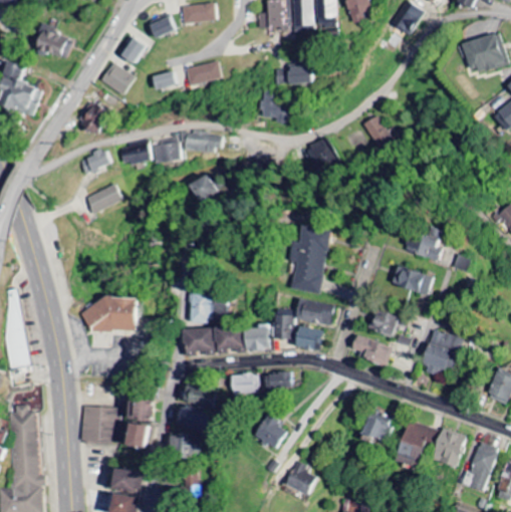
[(290,27),(289,0),(265,0),(266,13),(257,13),(258,28),(290,27)]
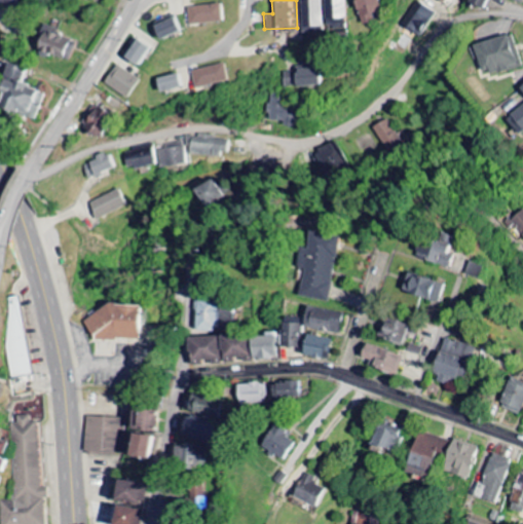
[(298,0),(299,28),(320,28),(318,0),(298,0)]
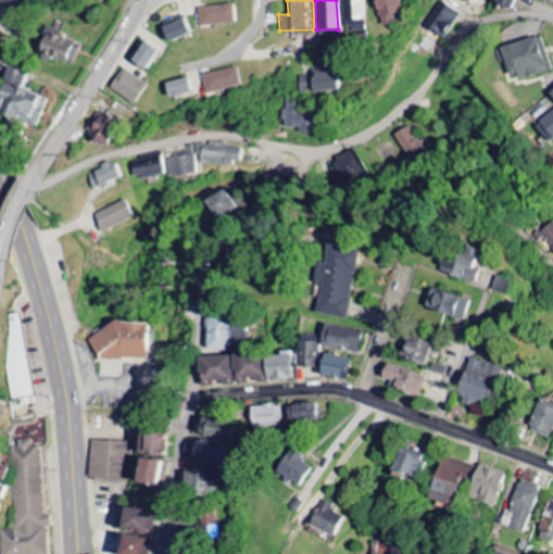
[(340,0),(341,27),(363,26),(362,0),(340,0)]
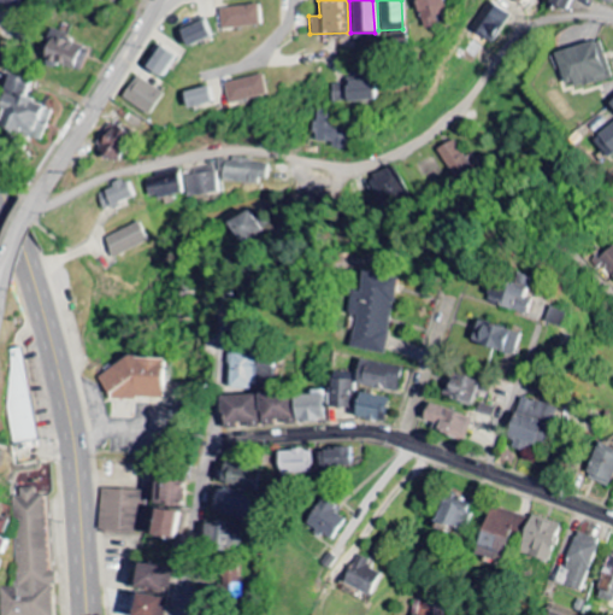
[(414,0),(423,28),(447,19),(441,0),(414,0)]
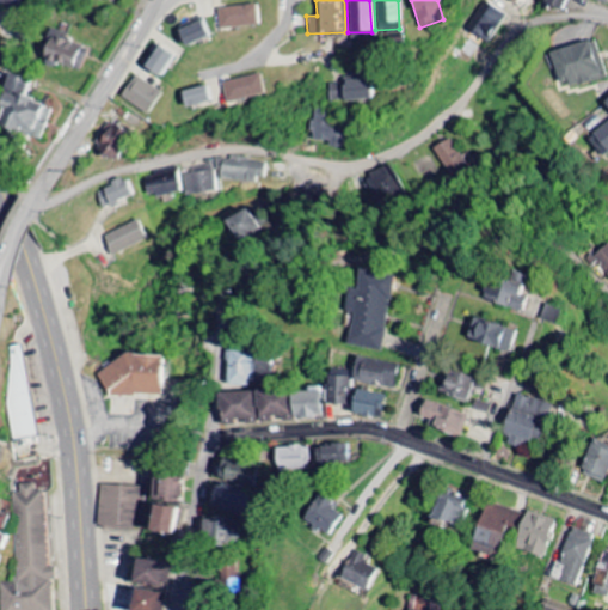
[(541,0),(540,2),(558,11),(562,0),(541,0)]
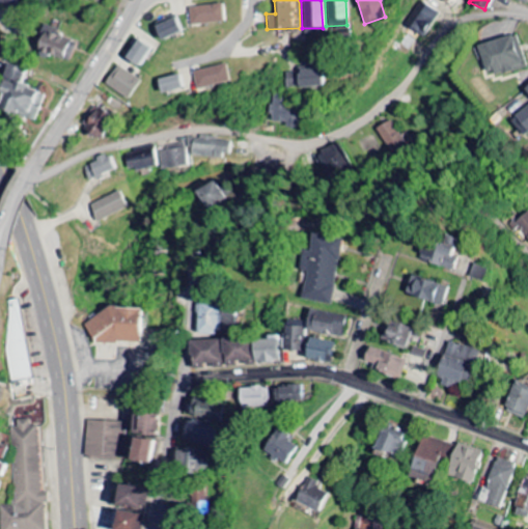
[(424,34),(434,8),(414,1),(404,28),(424,34)]
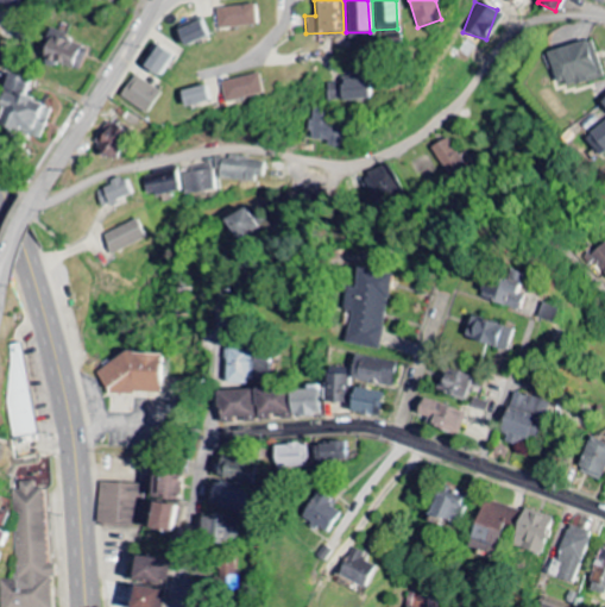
[(215,29),(253,24),(250,2),(213,8),(215,29)]
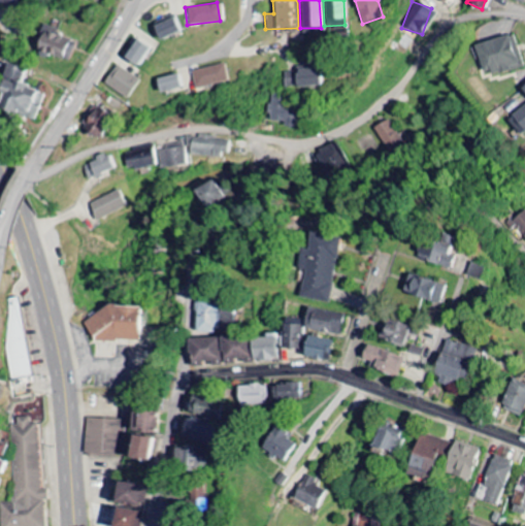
[(176,32),(171,18),(150,25),(154,39),(176,32)]
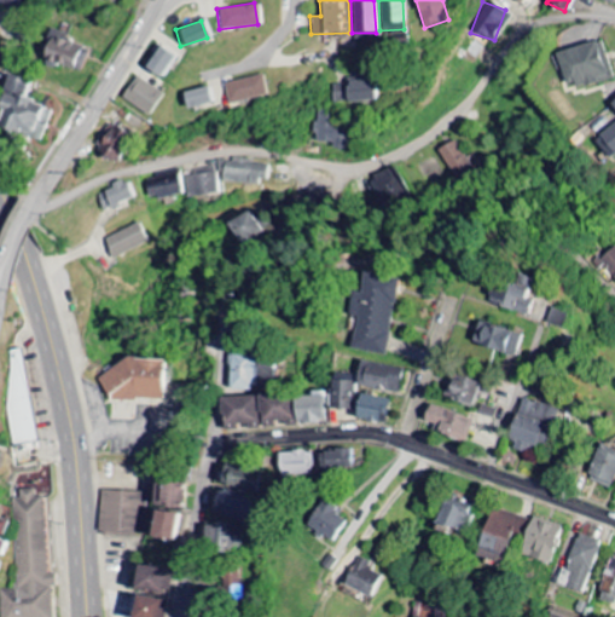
[(76,73),(86,46),(47,32),(38,58),(76,73)]
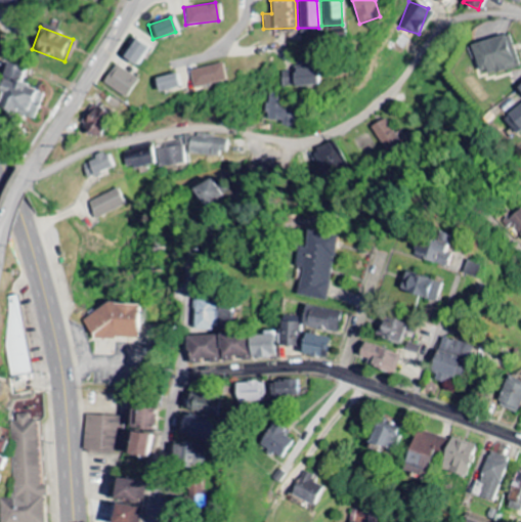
[(517,66),(508,33),(470,44),(479,77),(517,66)]
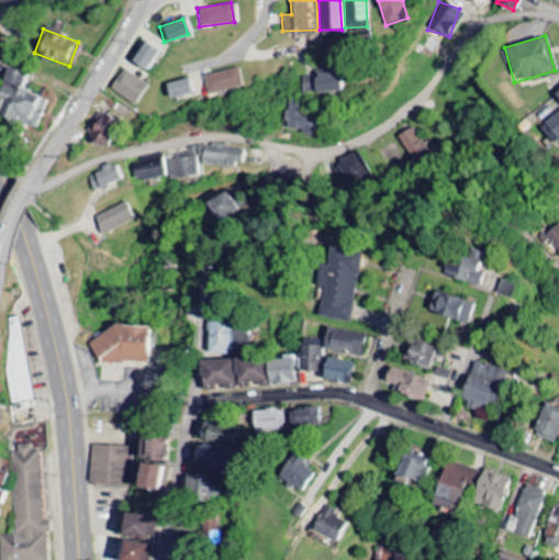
[(144,71),(156,52),(142,42),(129,60),(144,71)]
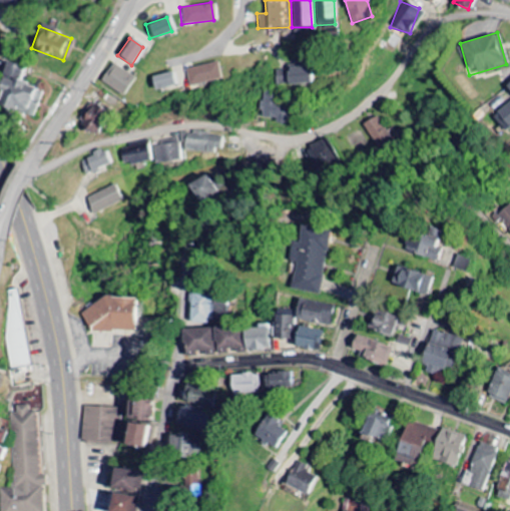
[(0,105),(31,119),(43,90),(18,81),(23,68),(6,61),(0,76),(0,90),(1,91),(0,94),(0,105)]
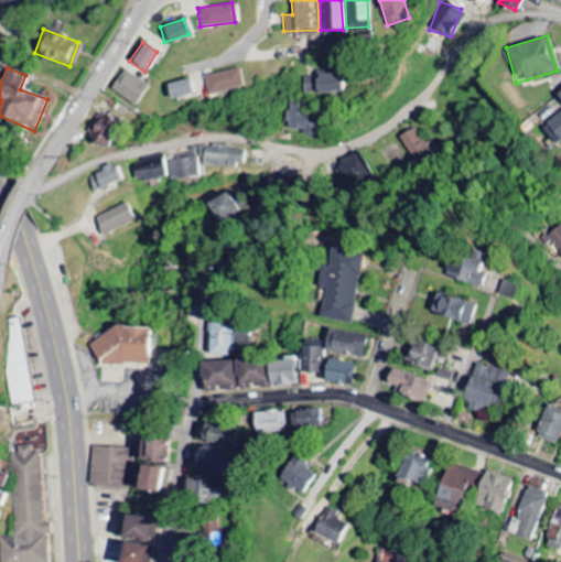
[(133,105),(148,85),(123,67),(109,87),(133,105)]
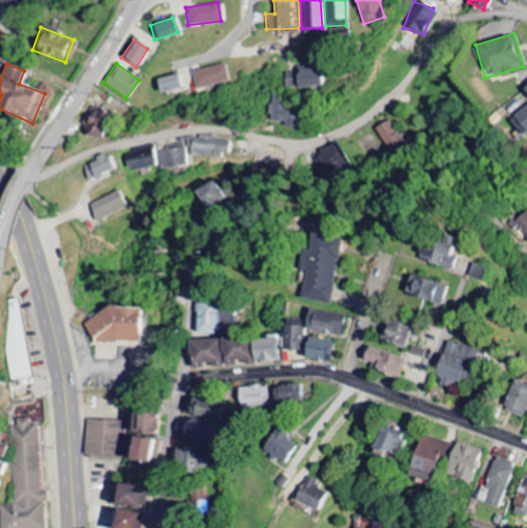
[(192,69),(195,87),(228,82),(225,64),(192,69)]
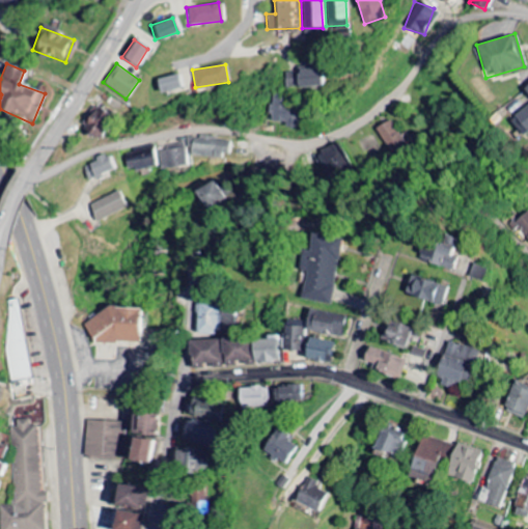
[(320,68),(285,70),(286,86),(320,86),(320,68)]
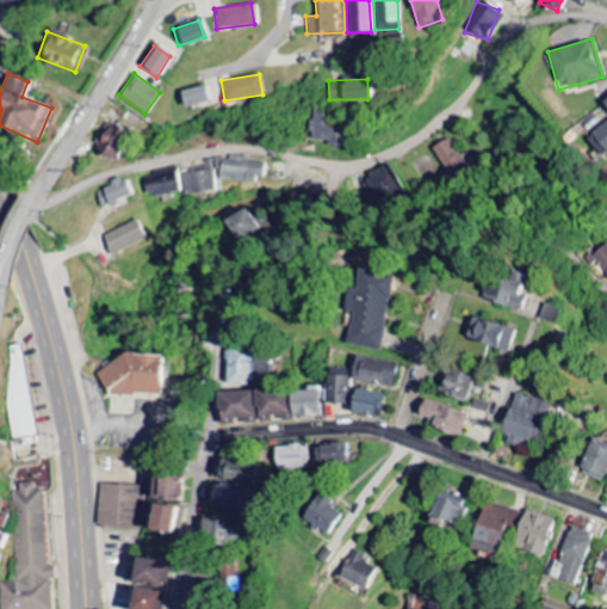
[(179,91),(183,108),(208,102),(204,85),(179,91)]
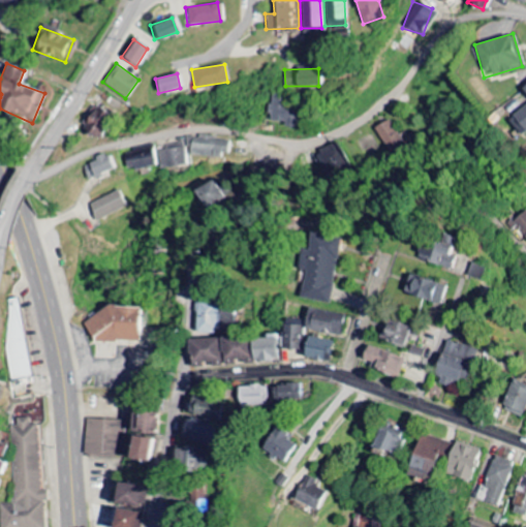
[(525,95),(525,102),(508,120),(523,134),(525,131),(525,82),(520,89),(525,95)]
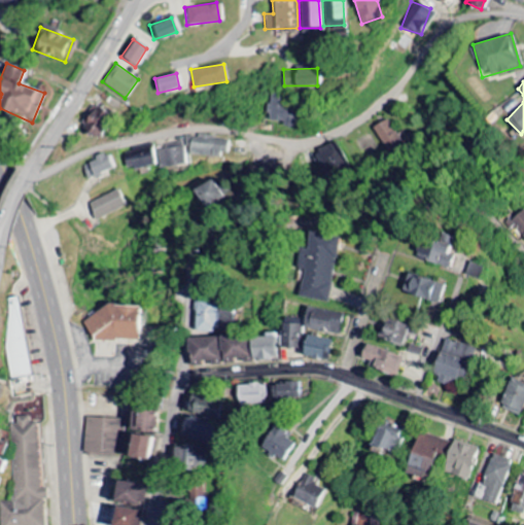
[(294,127),(298,105),(283,103),(285,96),(270,93),(266,118),(282,121),(281,125),(294,127)]
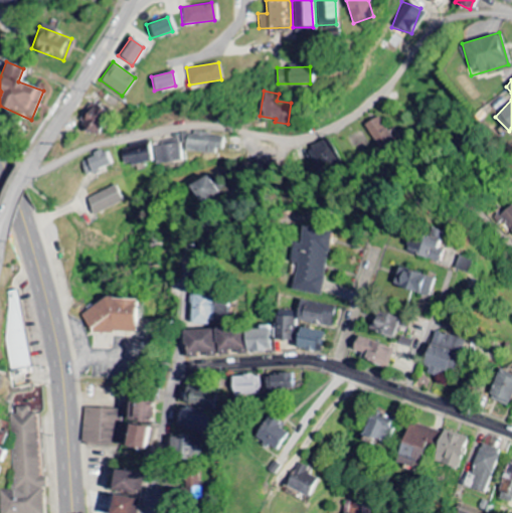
[(93,135),(109,114),(93,102),(76,123),(93,135)]
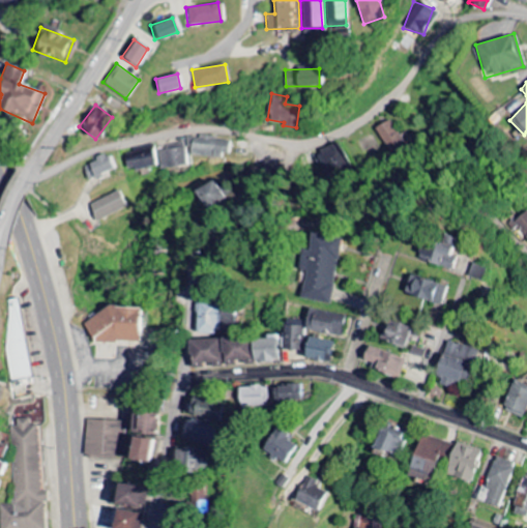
[(387,149),(402,142),(388,119),(375,126),(387,149)]
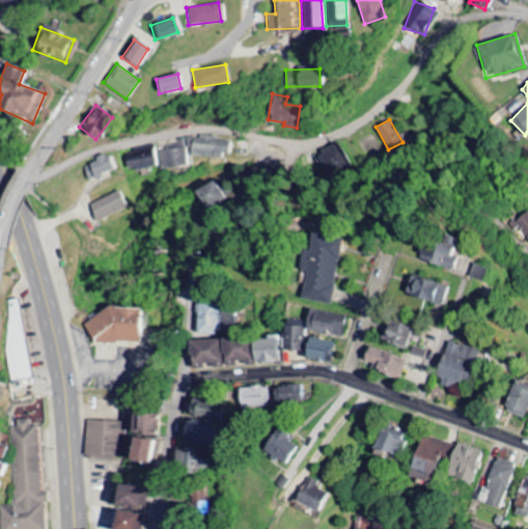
[(225,156),(226,140),(214,139),(214,136),(188,135),(188,155),(225,156)]
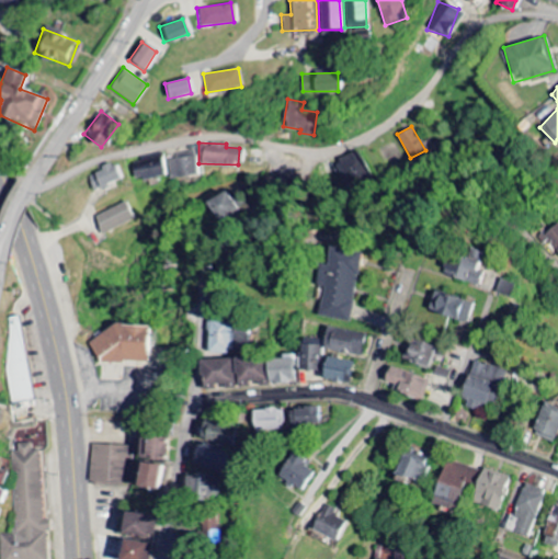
[(171,178),(197,174),(194,151),(168,155),(171,178)]
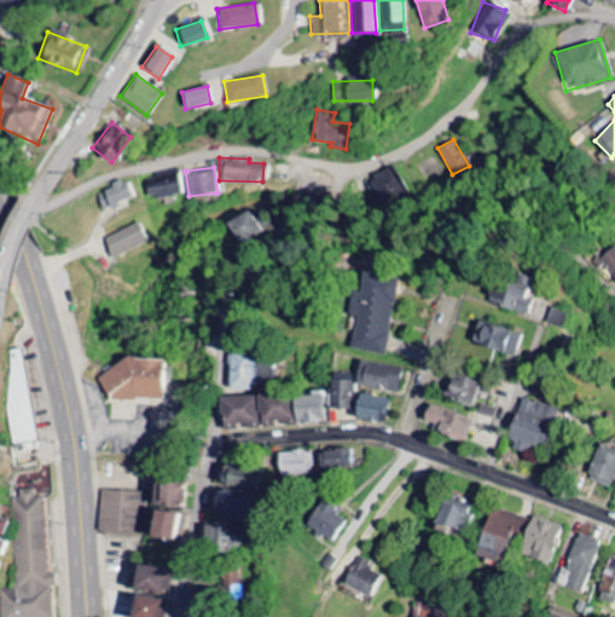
[(150,200),(181,192),(177,172),(145,180),(150,200)]
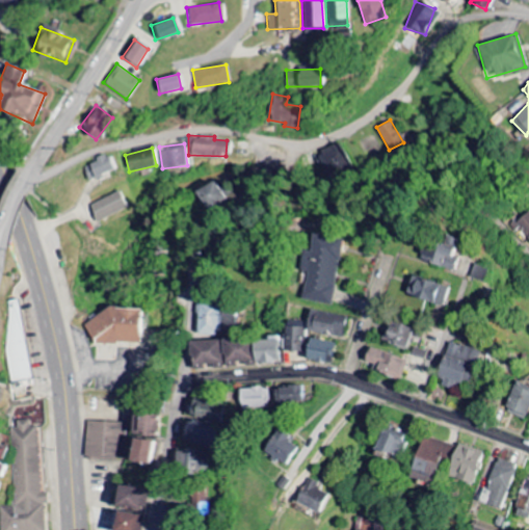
[(82,166),(87,179),(117,168),(111,153),(95,159),(96,161),(82,166)]
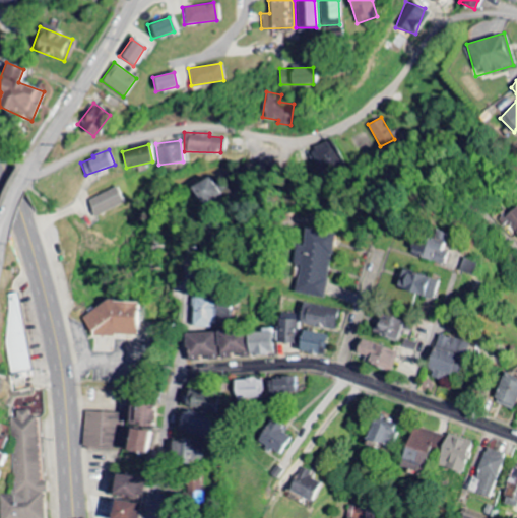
[(190,186),(206,206),(229,189),(217,174),(209,179),(205,174),(190,186)]
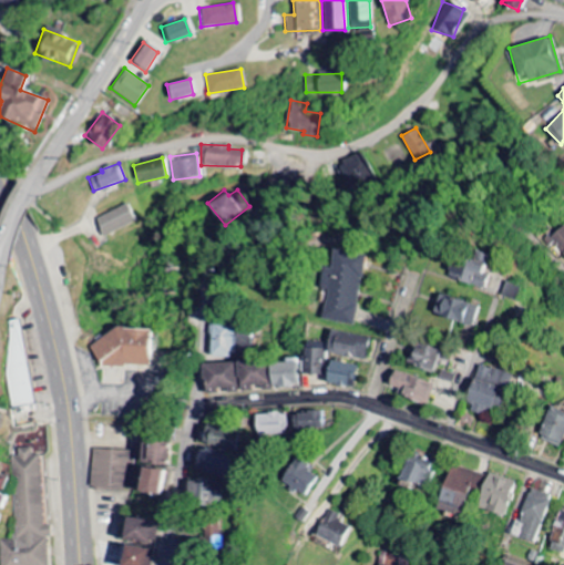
[(133,222),(126,203),(94,214),(100,233),(133,222)]
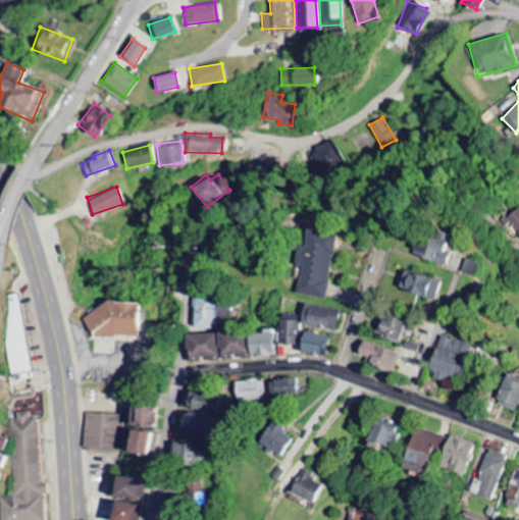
[(518,232),(518,207),(506,217),(518,232)]
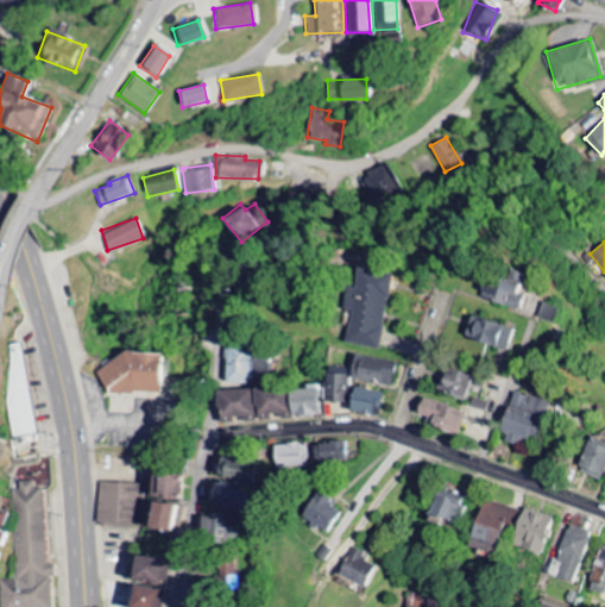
[(346,285),(342,310),(350,311),(345,340),(378,348),(391,271),(358,266),(355,286),(346,285)]
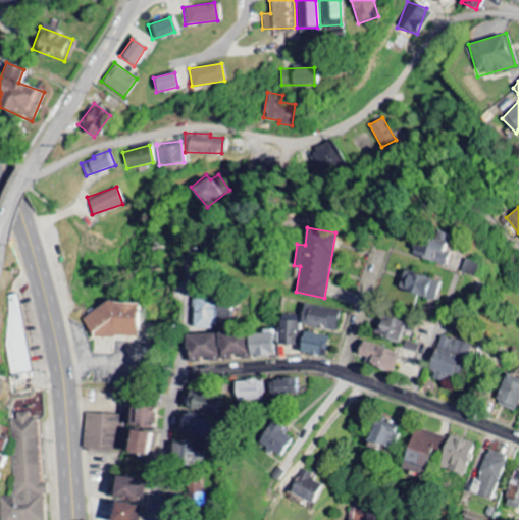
[(446,263),(450,250),(445,249),(449,232),(435,228),(433,239),(416,232),(410,253),(446,263)]
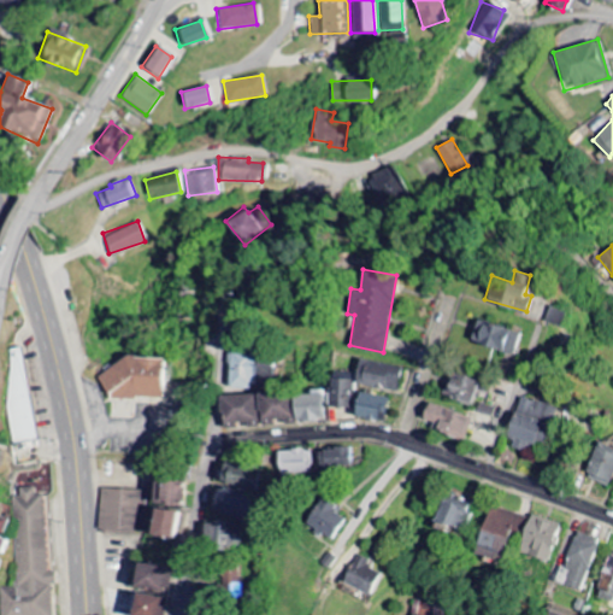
[(558,324),(564,310),(549,304),(543,318),(558,324)]
